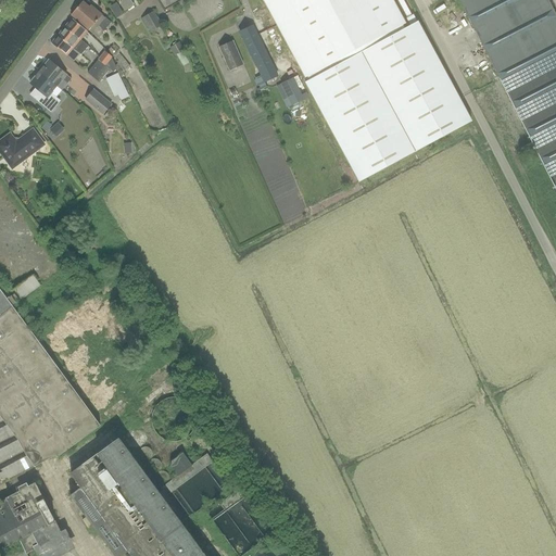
[(122,0),(121,5),(124,11),(133,7),(128,0),(122,0)]
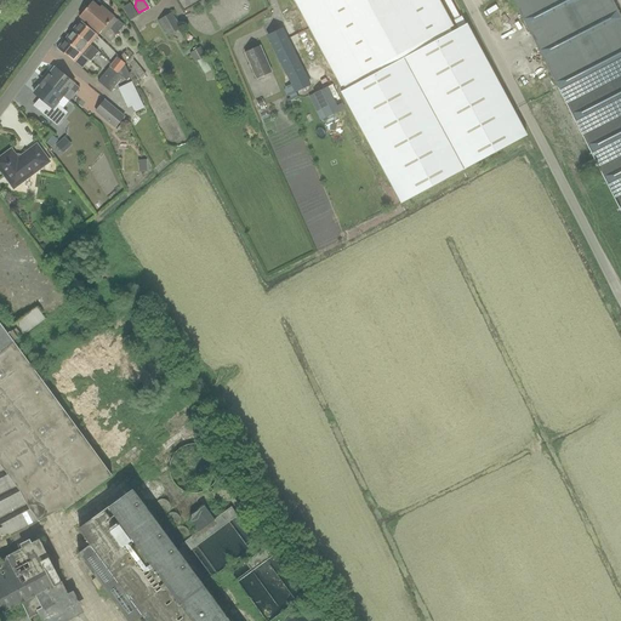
[(292,0),(341,87),(454,27),(438,0),(292,0)]
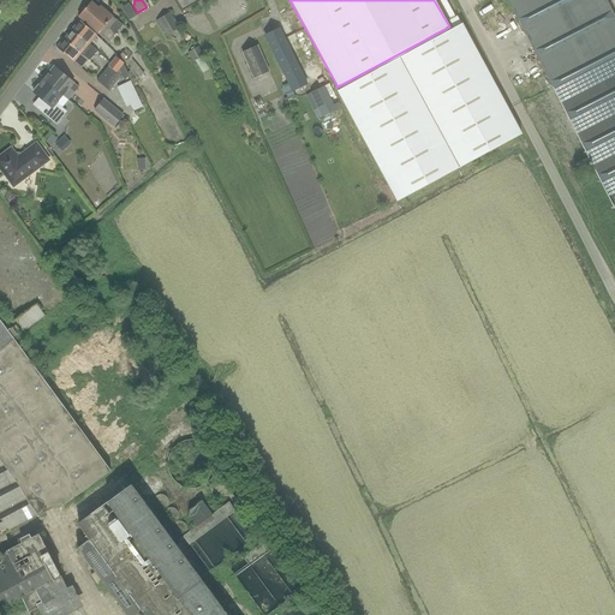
[(507,0),(554,90),(614,58),(614,16),(607,0),(507,0)]
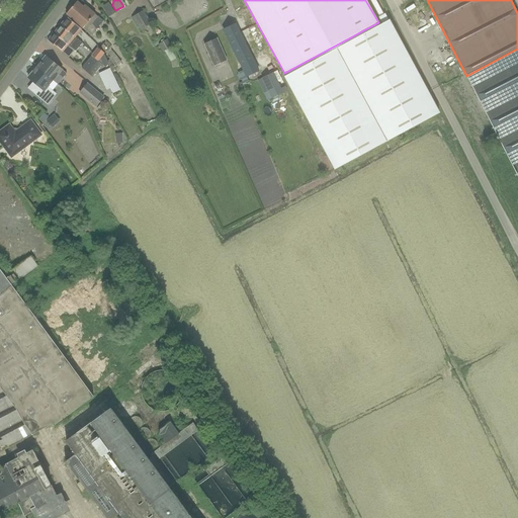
[(85,5),(83,7),(78,2),(66,15),(91,36),(104,21),(98,16),(98,17),(85,5)]
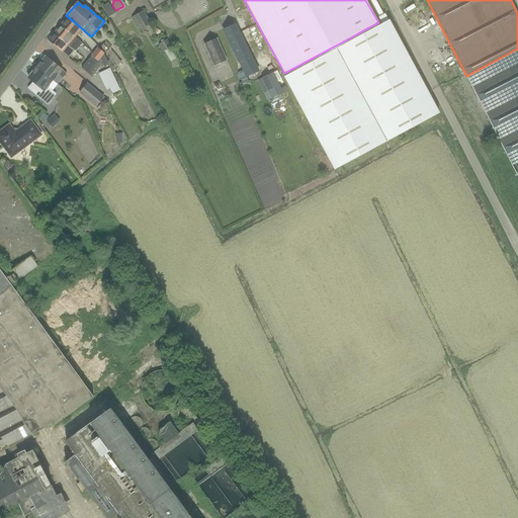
[(108,3),(105,6),(111,14),(114,12),(108,3)]
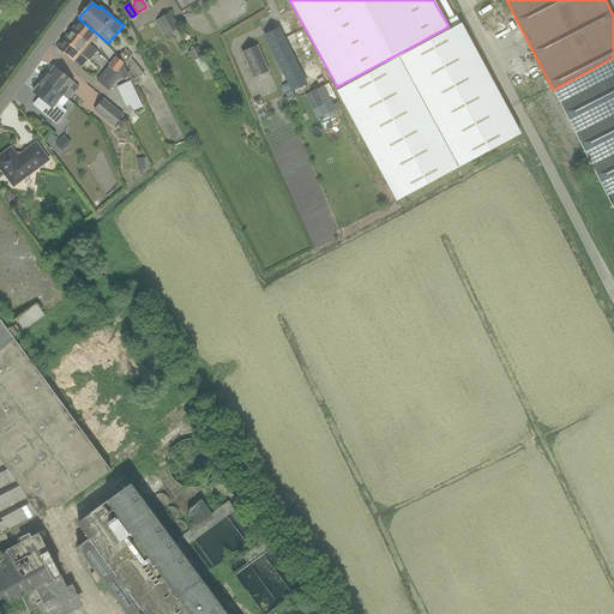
[(157,20),(167,36),(179,28),(170,13),(157,20)]
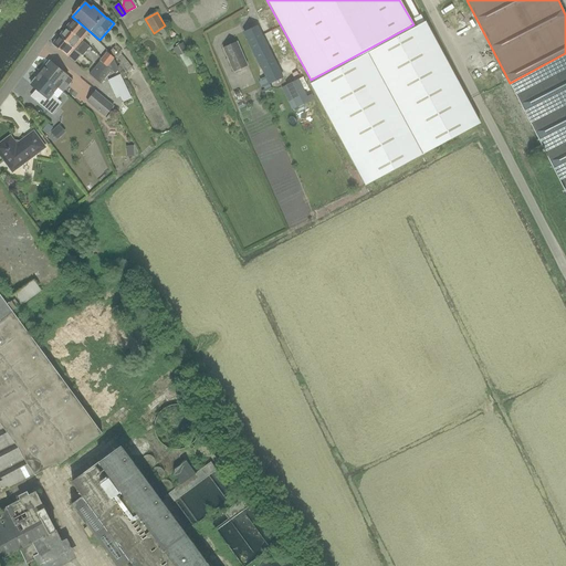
[(82,41),(90,32),(73,19),(66,28),(82,41)]
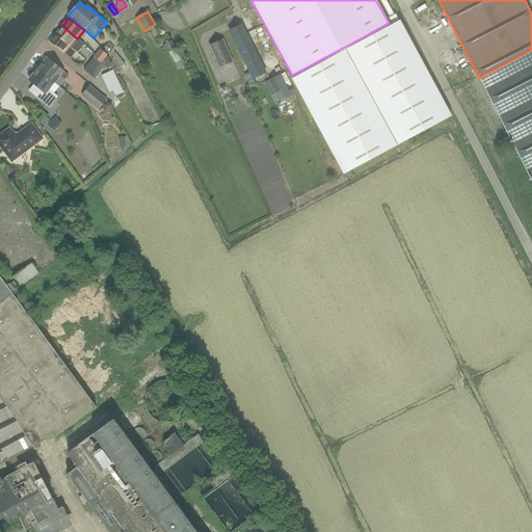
[(400,21),(292,79),(344,175),(451,116),(400,21)]
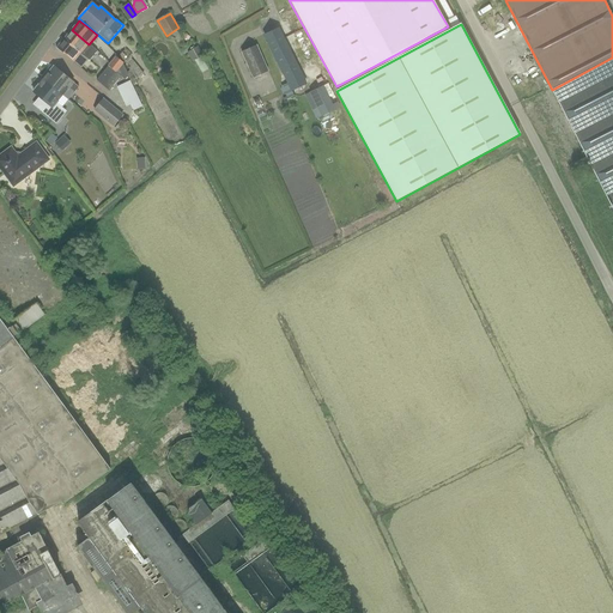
[(92,47),(89,44),(72,30),(65,38),(82,53),(82,54),(90,61),(98,52),(92,47)]
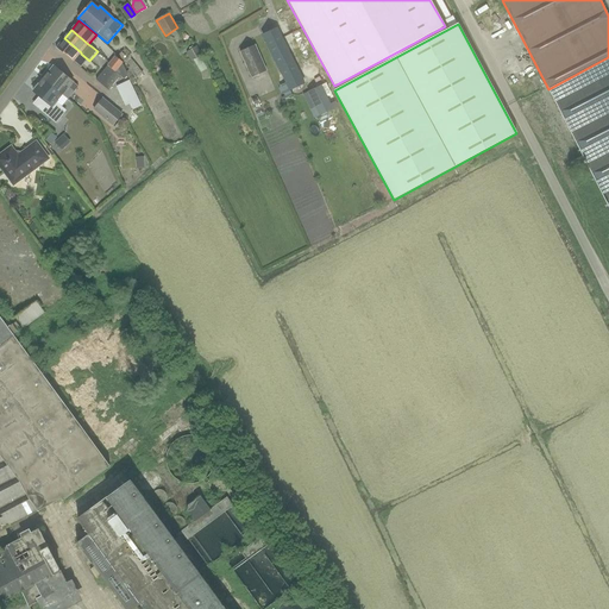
[(264,36),(288,83),(301,76),(277,30),(264,36)]
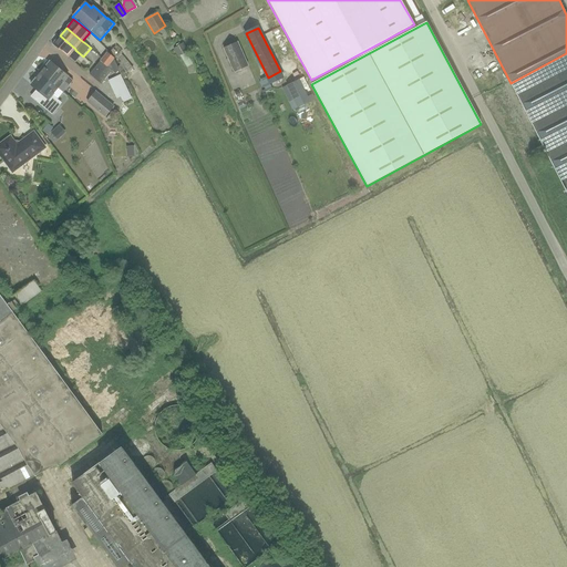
[(75,50),(75,49),(60,35),(52,44),(69,58),(75,50)]
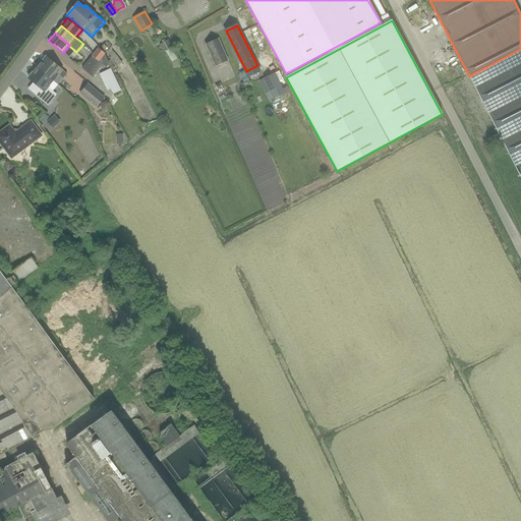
[(228,61),(219,39),(206,44),(216,66),(217,65),(218,67),(223,65),(222,63),(228,61)]
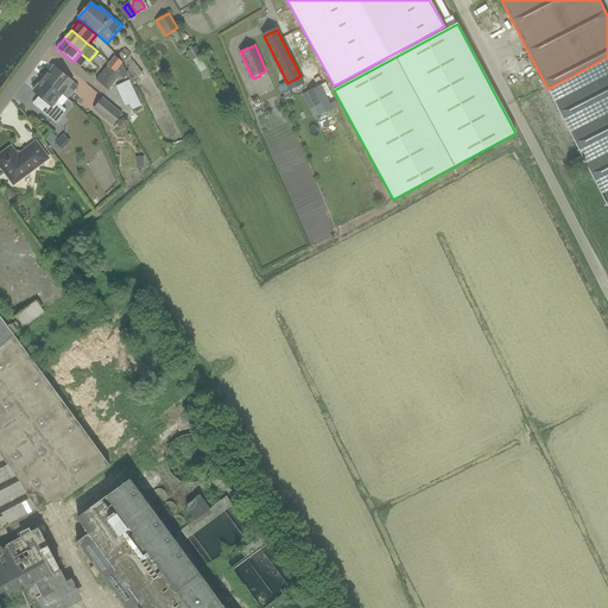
[(187,54),(192,62),(202,56),(196,48),(192,50),(191,48),(189,50),(190,51),(187,54)]
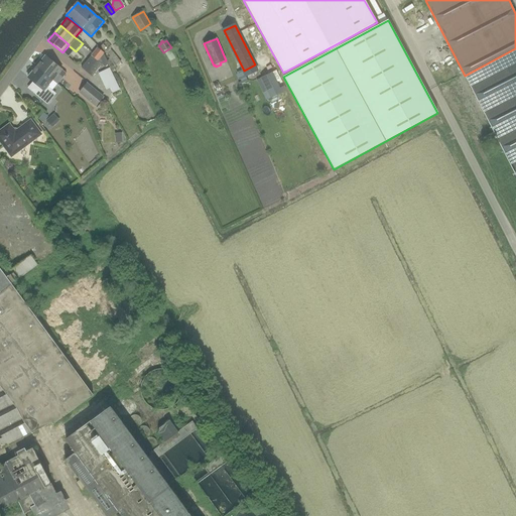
[(106,67),(108,63),(103,53),(98,48),(92,55),(98,60),(102,65),(106,67)]
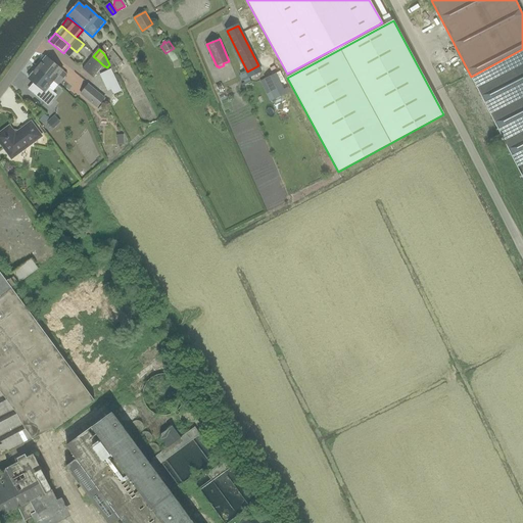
[(522,49),(471,77),(497,129),(495,130),(497,133),(500,132),(501,134),(494,137),(501,150),(507,147),(522,178),(522,49)]
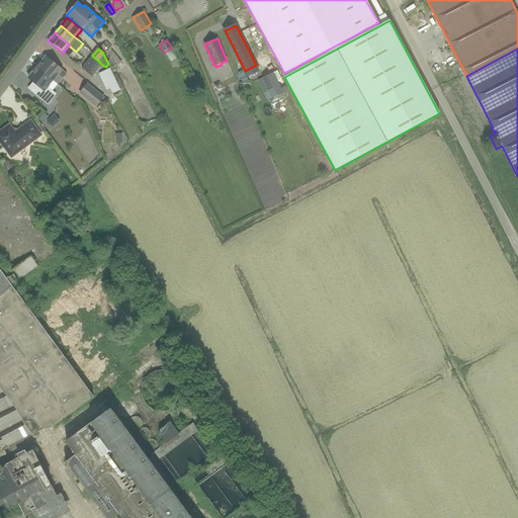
[(102,65),(98,61),(92,56),(85,64),(96,73),(102,65)]
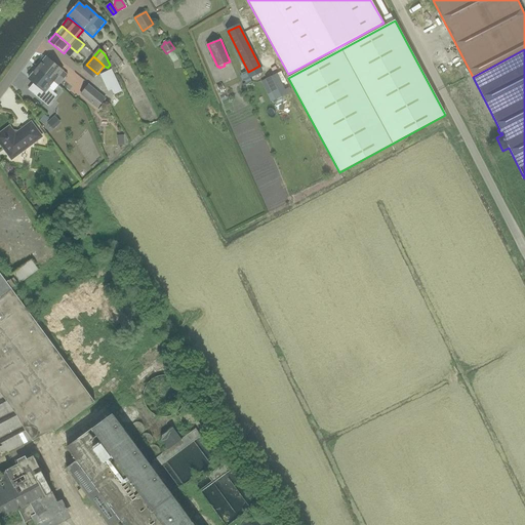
[(46,57),(38,68),(54,82),(59,75),(65,79),(68,75),(46,57)]
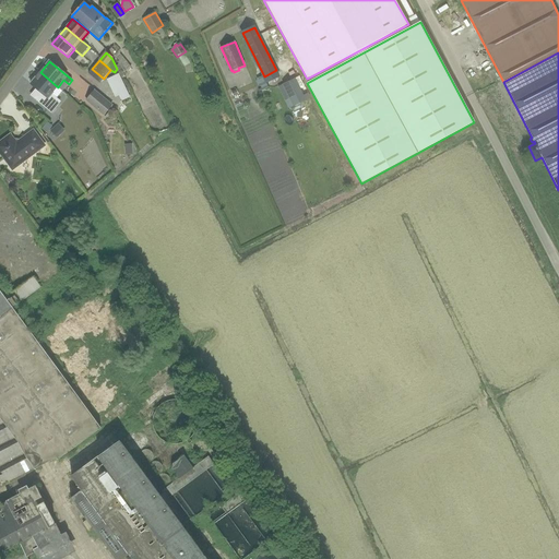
[(99,83),(104,79),(92,69),(88,73),(99,83)]
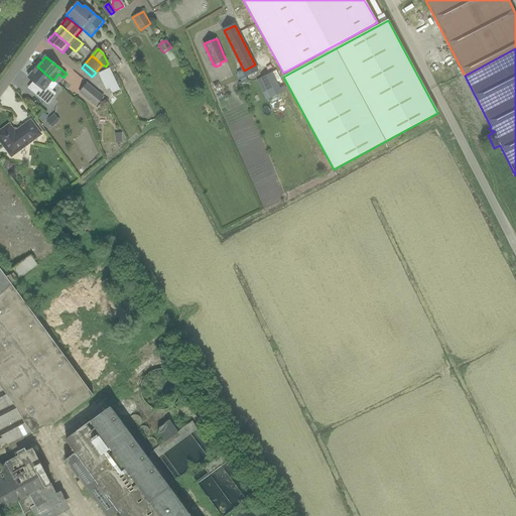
[(47,105),(53,98),(56,94),(47,87),(53,81),(37,67),(28,78),(37,85),(32,92),(47,105)]
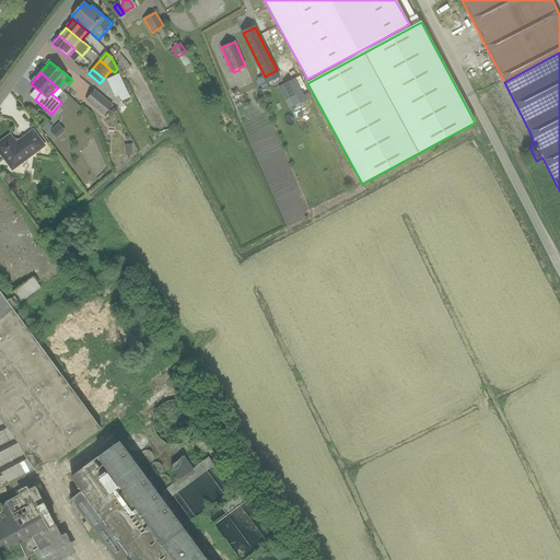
[(118,74),(106,80),(115,97),(119,96),(121,102),(130,97),(118,74)]
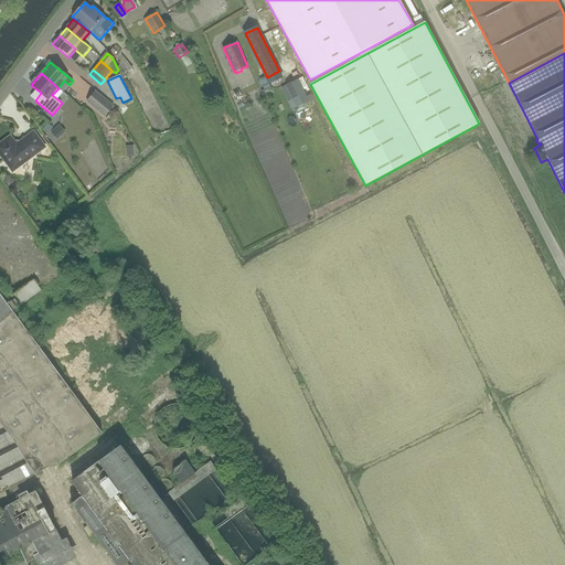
[(309,102),(298,80),(286,86),(297,108),(309,102)]
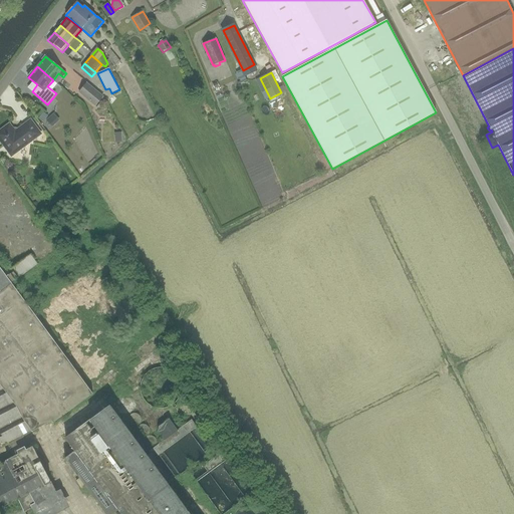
[(78,92),(95,106),(104,96),(87,82),(78,92)]
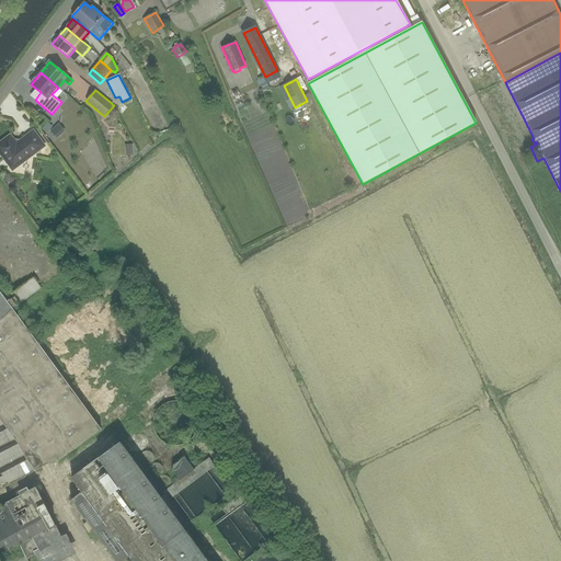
[(10,136),(0,144),(0,152),(13,170),(45,146),(33,132),(19,142),(15,142),(10,136)]
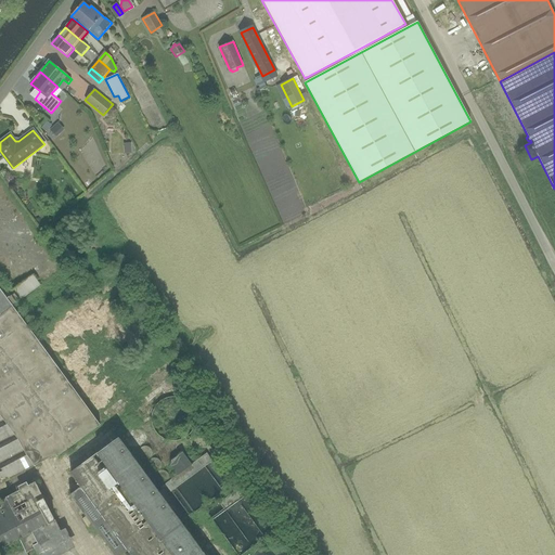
[(37,274),(14,286),(20,298),(43,285),(37,274)]
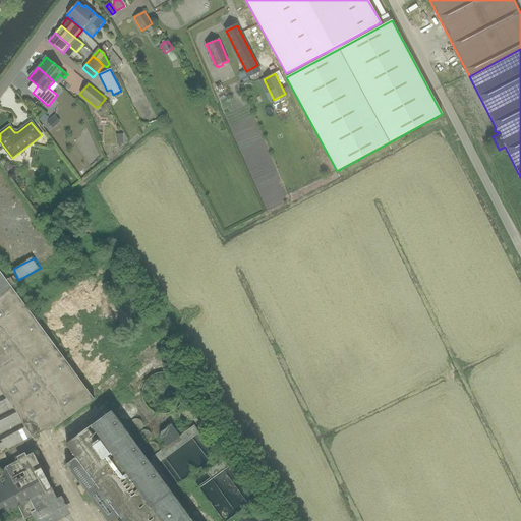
[(95,398),(0,270),(0,515),(18,506),(21,512),(3,520),(26,520),(25,519),(33,515),(36,520),(58,520),(71,514),(62,496),(57,498),(34,453),(27,456),(25,453),(17,457),(19,461),(0,470),(0,454),(34,437),(53,426),(54,428),(95,398)]
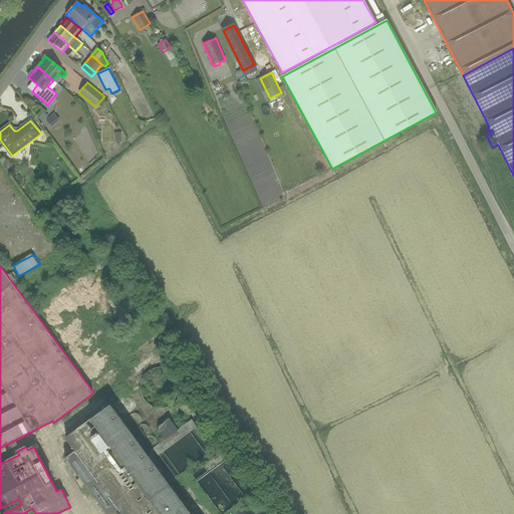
[(190,513),(109,405),(65,437),(74,450),(64,458),(106,513),(190,513)]
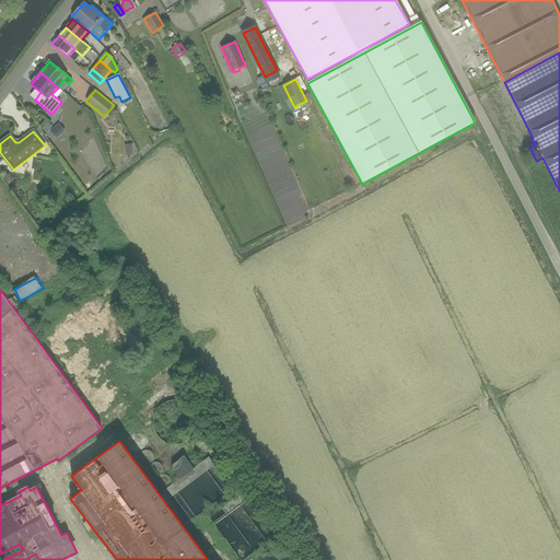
[(173,465),(172,470),(179,480),(194,469),(184,456),(173,465)]
